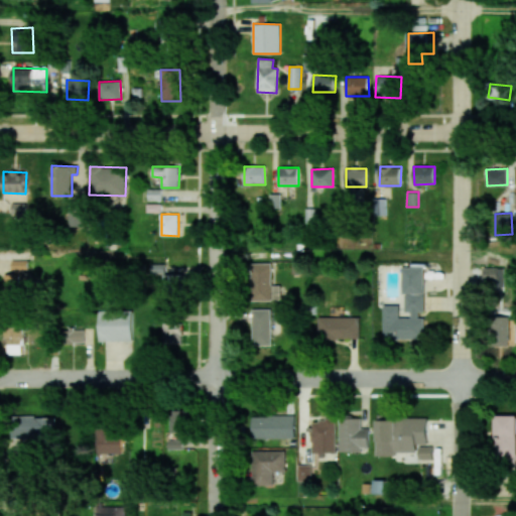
[(27,260),(12,260),(12,274),(4,274),(4,291),(22,291),(22,270),(27,270),(27,260)]
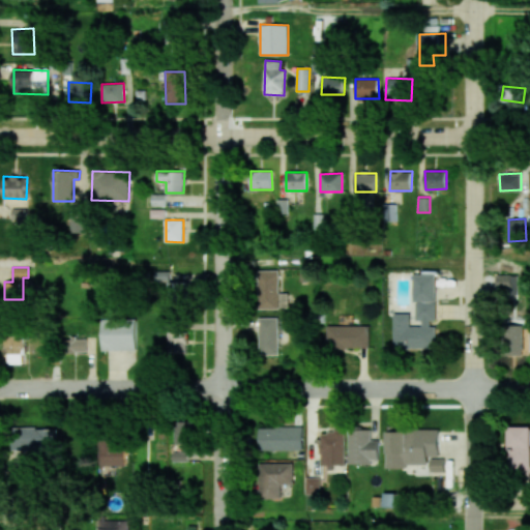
[(278,270),(260,270),(260,308),(288,308),(288,293),(278,293),(278,270)]
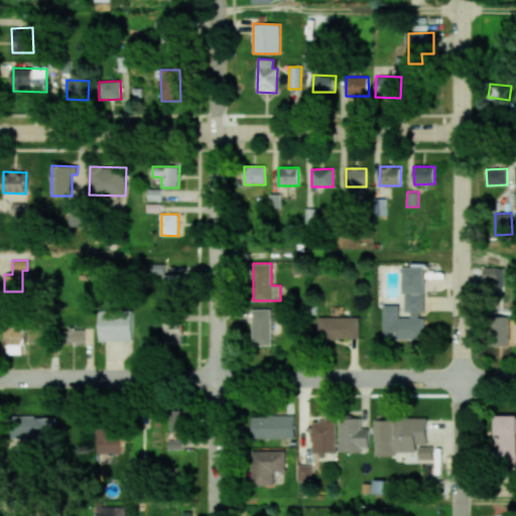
[(424,267),(402,267),(402,293),(424,293),(424,267)]
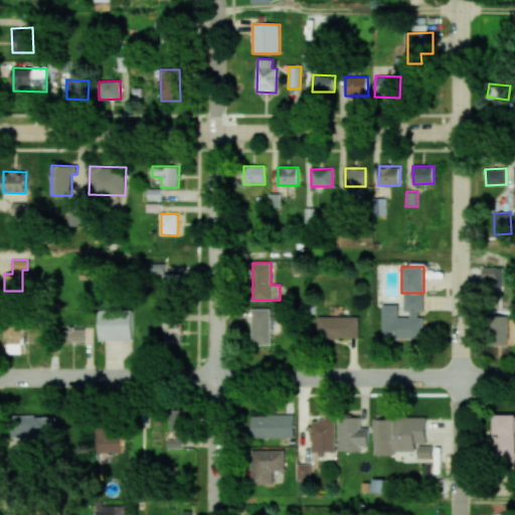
[(503,268),(482,267),(482,280),(503,281),(503,268)]
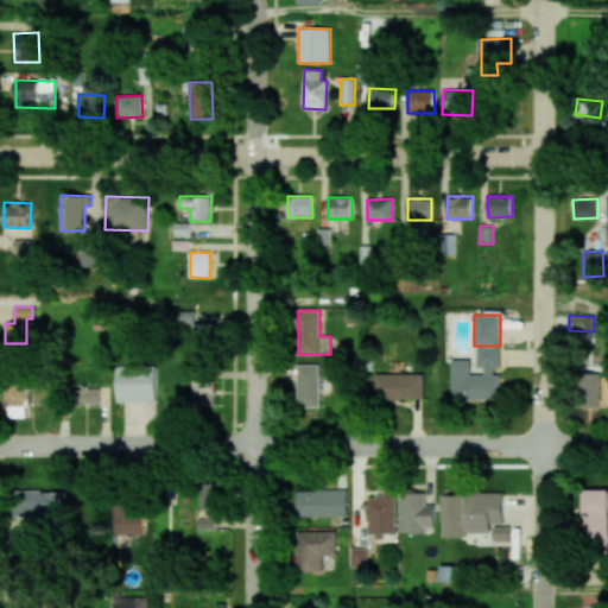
[(216,340),(216,323),(194,323),(194,339),(216,340)]
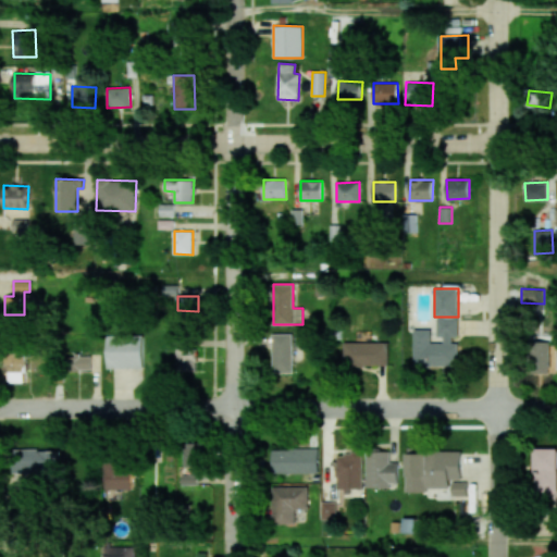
[(415,330),(413,367),(457,367),(457,336),(458,336),(459,318),(437,318),(437,336),(444,336),(444,343),(431,343),(431,330),(415,330)]
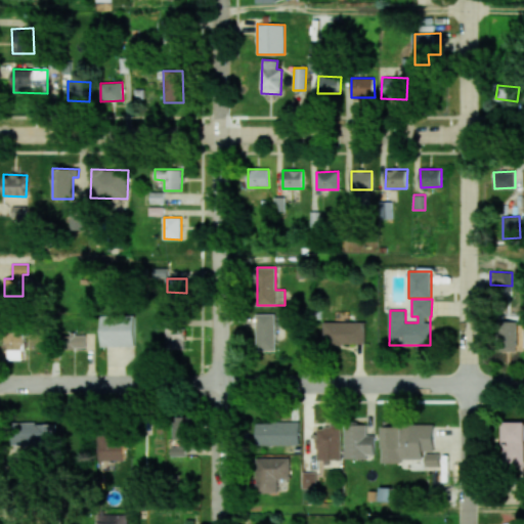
[(275,351),(276,314),(257,313),(256,351),(275,351)]
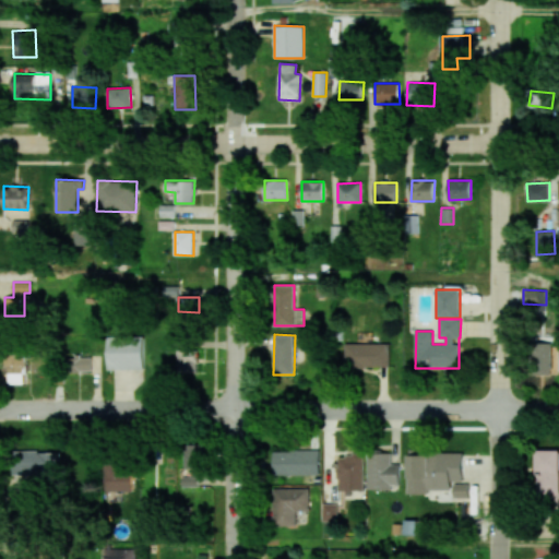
[(144,370),(144,337),(108,336),(108,370),(144,370)]
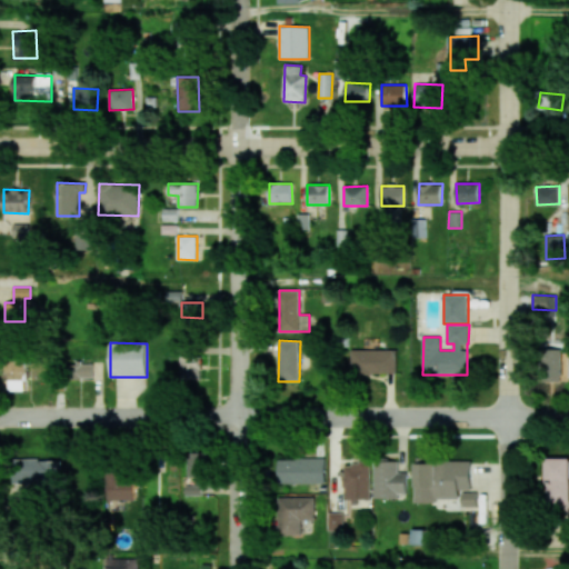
[(397,349),(351,350),(352,375),(397,373),(397,349)]
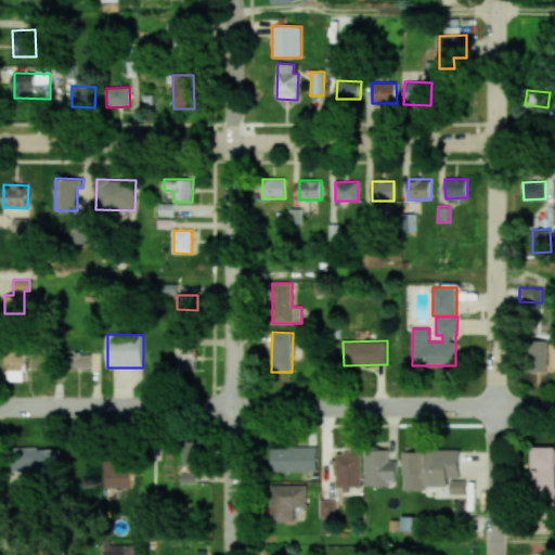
[(549,340),(528,340),(528,372),(549,372),(549,340)]
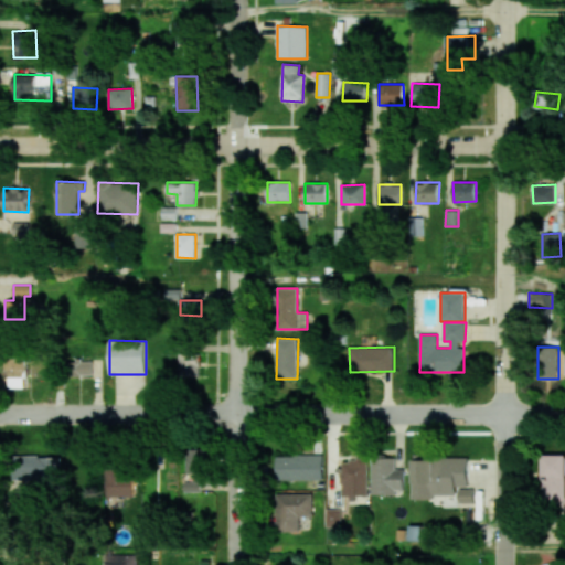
[(8,387),(25,387),(25,352),(8,352),(8,387)]
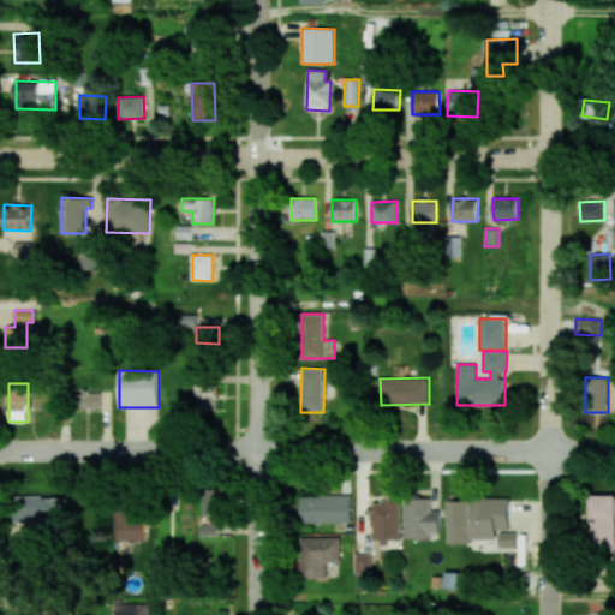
[(196,410),(218,410),(218,384),(196,384),(196,410)]
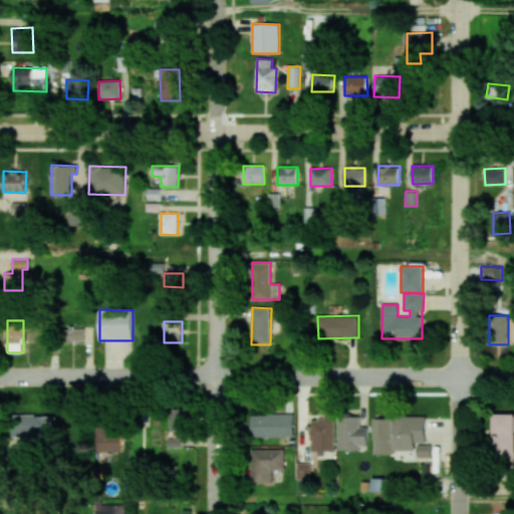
[(62,328),(62,341),(83,341),(83,328),(72,328),(72,327),(62,328)]
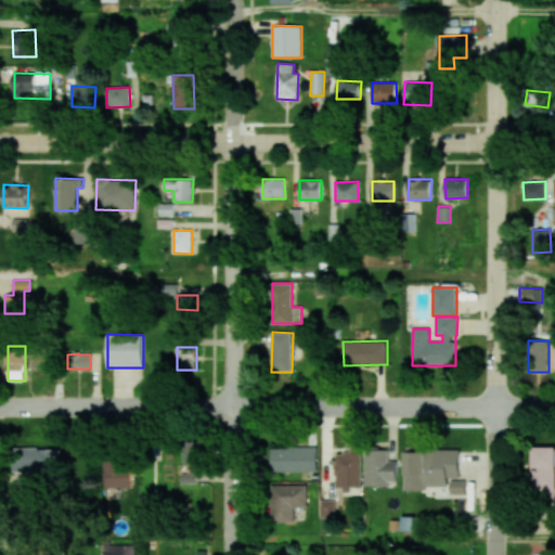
[(198,482),(197,441),(184,441),(185,473),(181,473),(181,483),(198,482)]
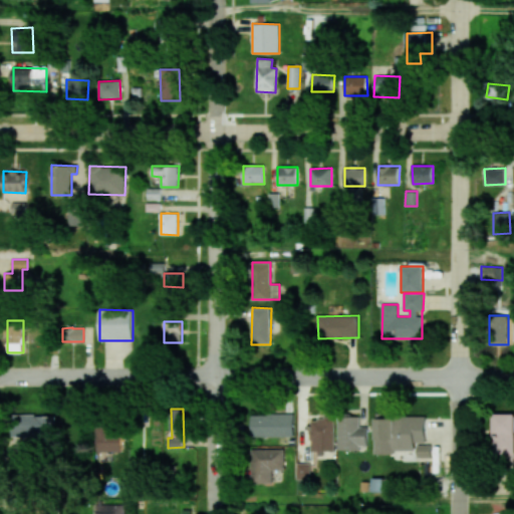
[(251,415),(251,437),(293,437),(293,414),(251,415)]
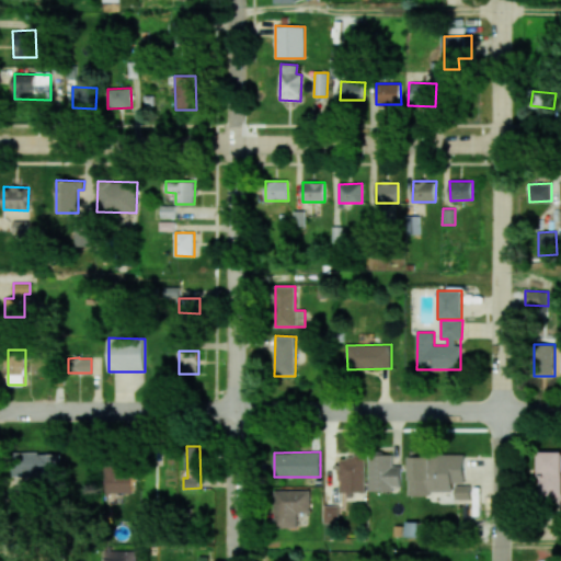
[(539,501),(560,500),(560,451),(538,451),(539,501)]
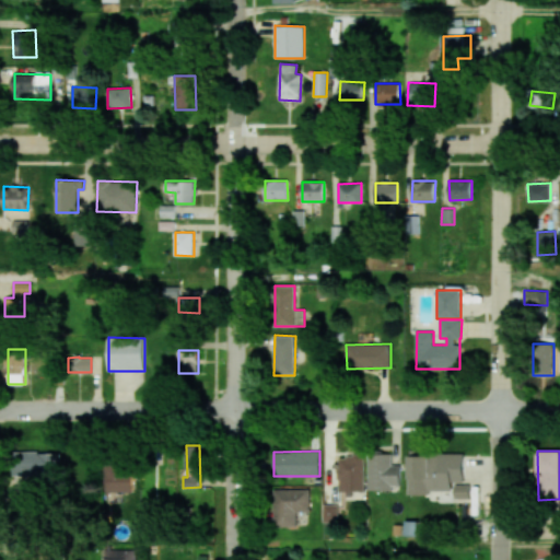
[(60,452),(15,453),(15,476),(36,475),(37,481),(60,480),(60,452)]
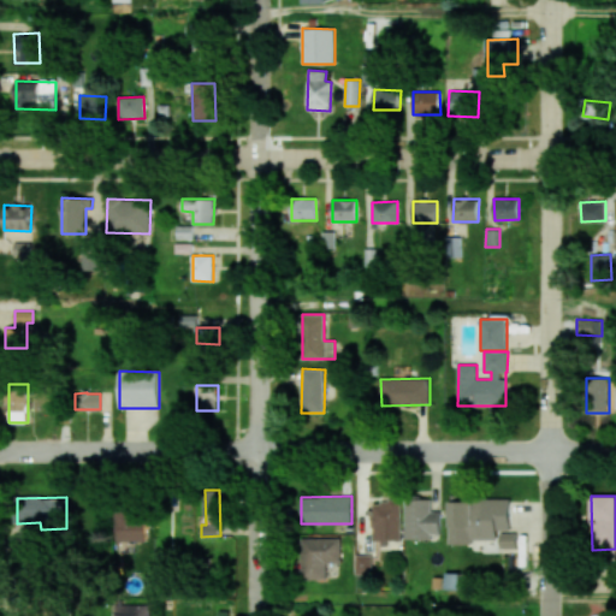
[(511,499),(485,499),(485,497),(450,497),(450,544),(472,544),(472,539),(498,540),(498,531),(510,531),(511,499)]
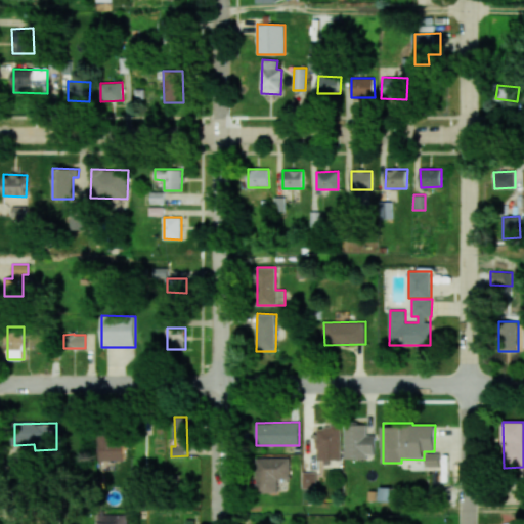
[(345,457),(375,457),(375,435),(366,435),(366,425),(345,425),(345,457)]
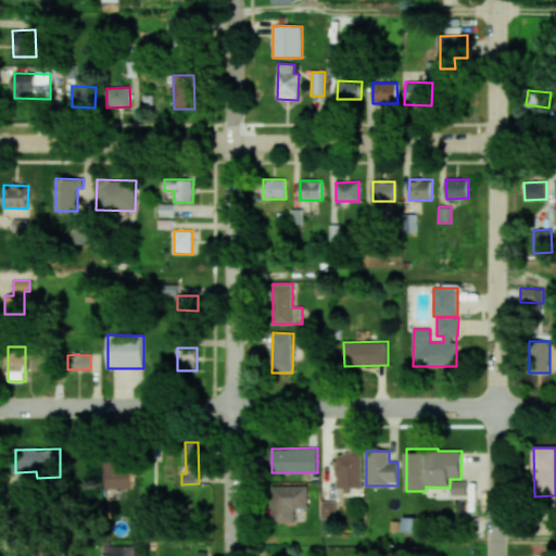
[(363,488),(362,453),(336,453),(336,488),(363,488)]
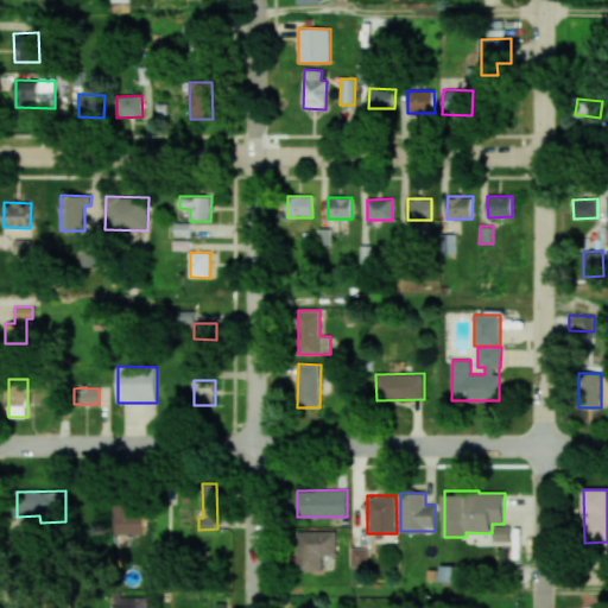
[(143,533),(141,504),(113,505),(114,534),(143,533)]
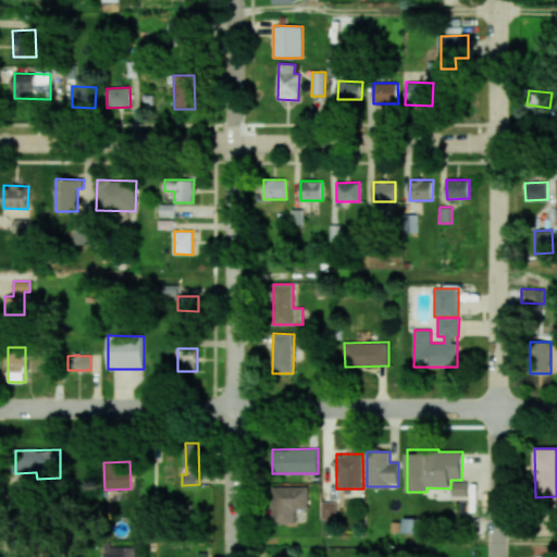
[(467,495),(467,482),(452,482),(453,496),(467,495)]
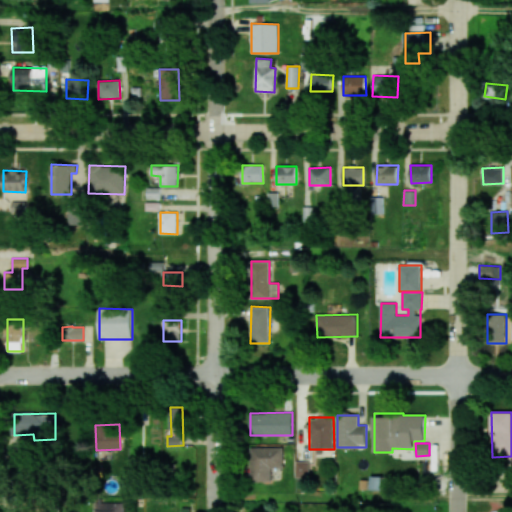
[(282,447),(250,448),(251,482),(271,481),(271,468),(283,468),(282,447)]
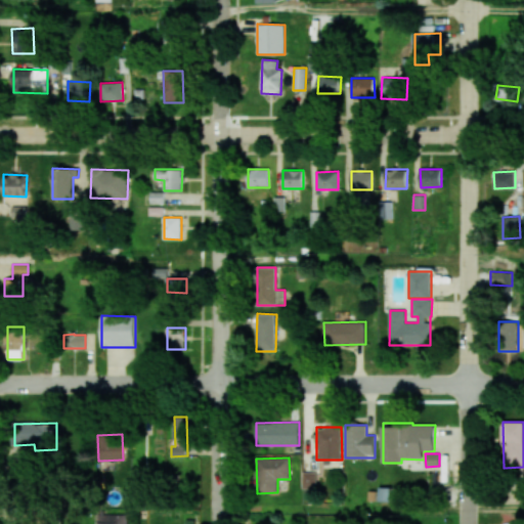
[(316,472),(302,472),(303,492),(316,491),(316,472)]
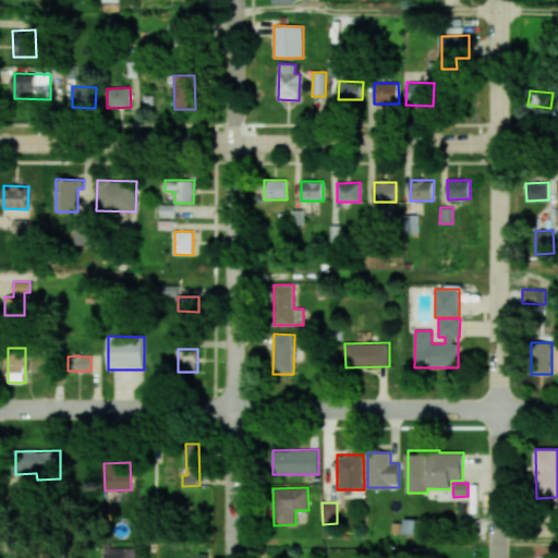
[(423,520),(404,519),(403,534),(423,534),(423,520)]
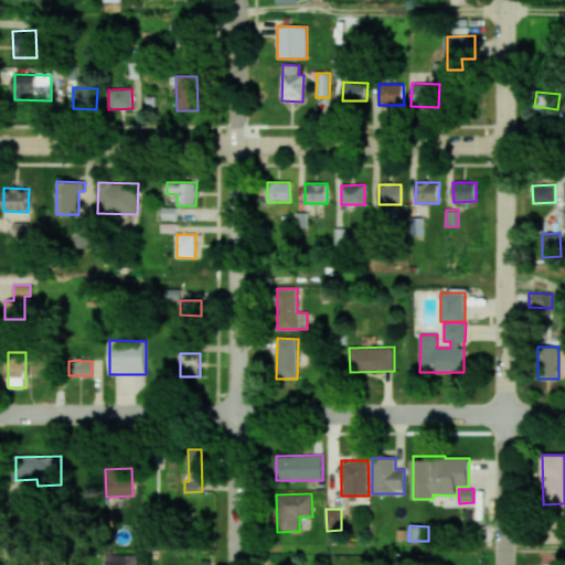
[(136,564),(137,554),(105,554),(105,564),(136,564)]
